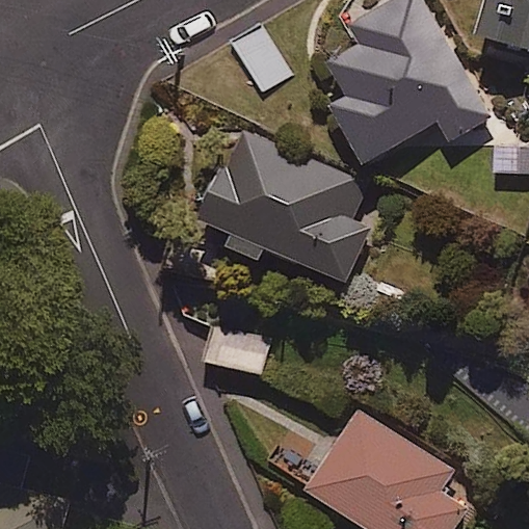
[(493,110),(422,0),(382,0),(347,23),(360,41),(328,60),(348,93),(334,102),(370,158),(439,114),(452,136),(493,110)]
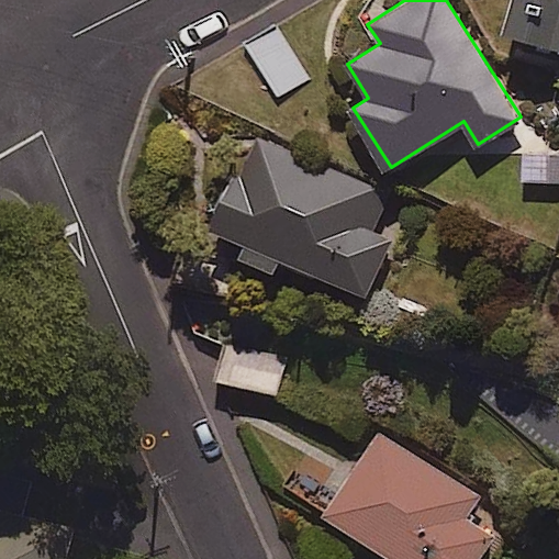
[(558,0),(514,0),(505,36),(558,51),(558,0)]
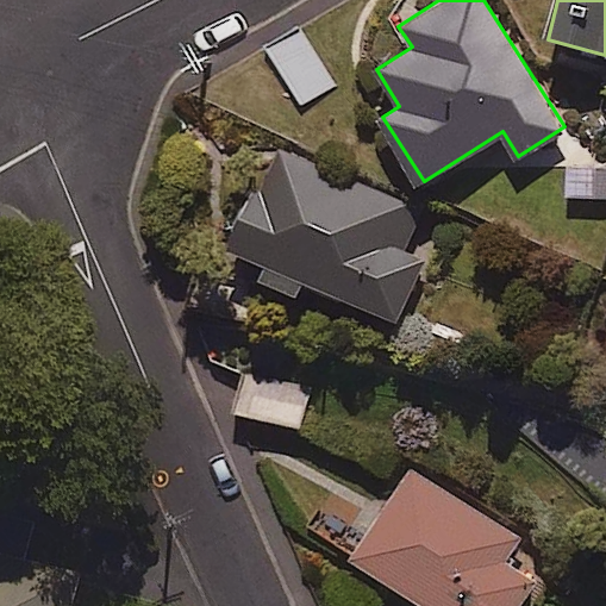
[(331,87),(297,33),(268,51),(303,105),(331,87)]
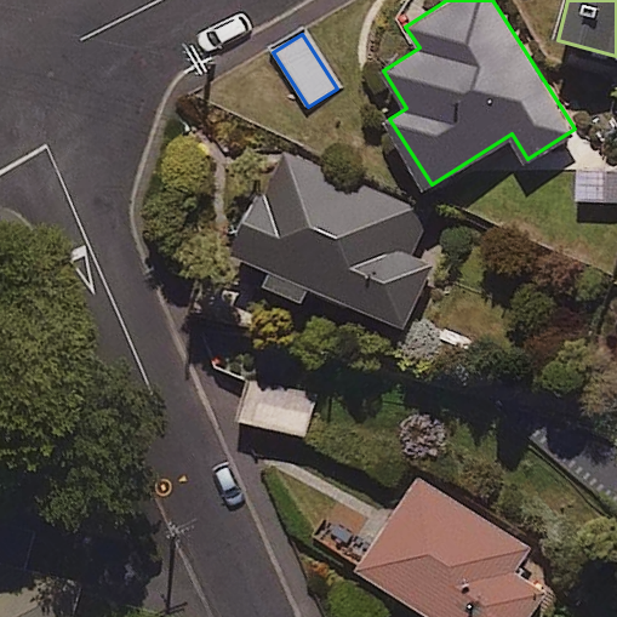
[(428,215),(280,150),(236,250),(273,266),(266,281),(302,297),(308,283),(406,325),(432,266),(410,256),(428,215)]
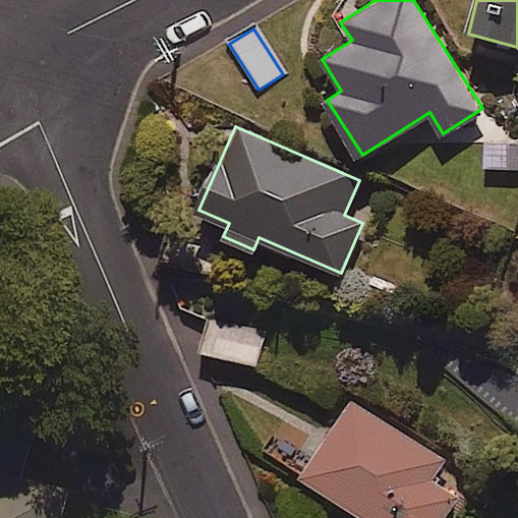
[(517,139),(483,138),(481,167),(517,168),(517,139)]
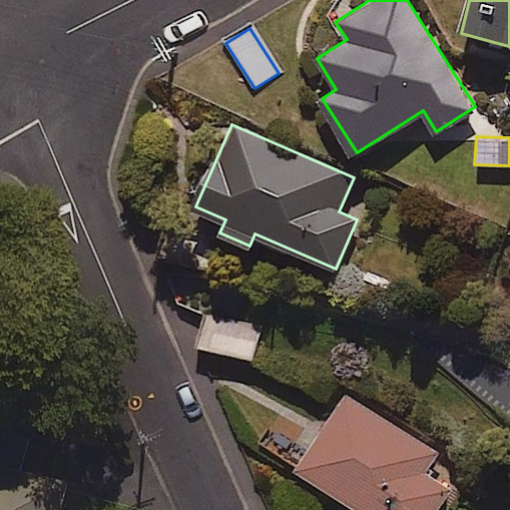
[(259,332),(205,318),(197,348),(250,362),(259,332)]
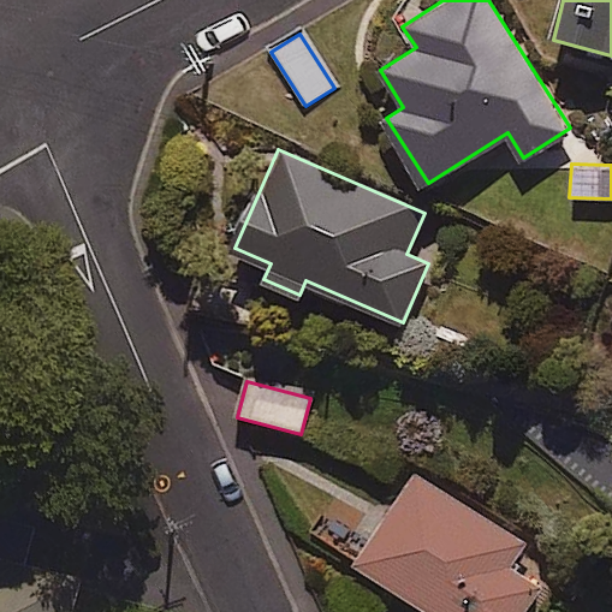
[(521,544),(404,476),(355,564),(438,611),(523,611),(540,583),(509,565),(521,544)]
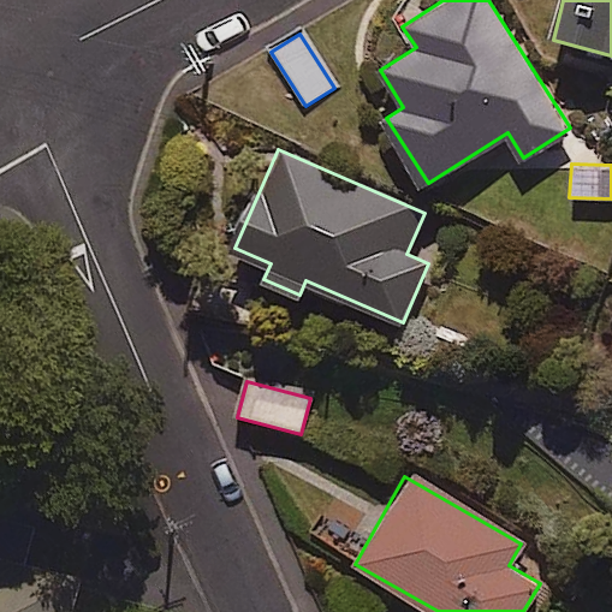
[(60,611),(73,562),(0,544),(0,611),(60,611)]
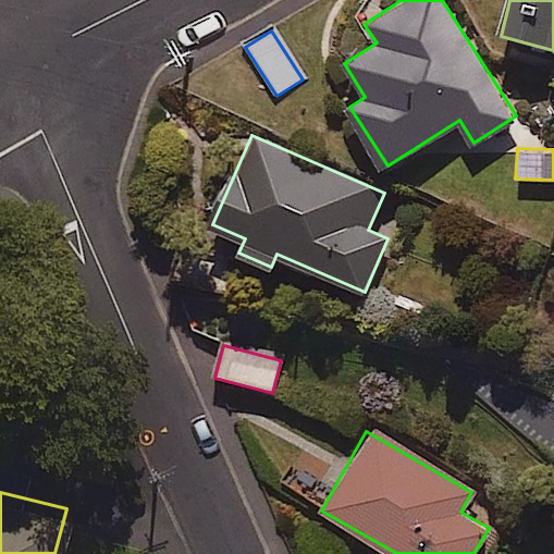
All buildings are outlined.
